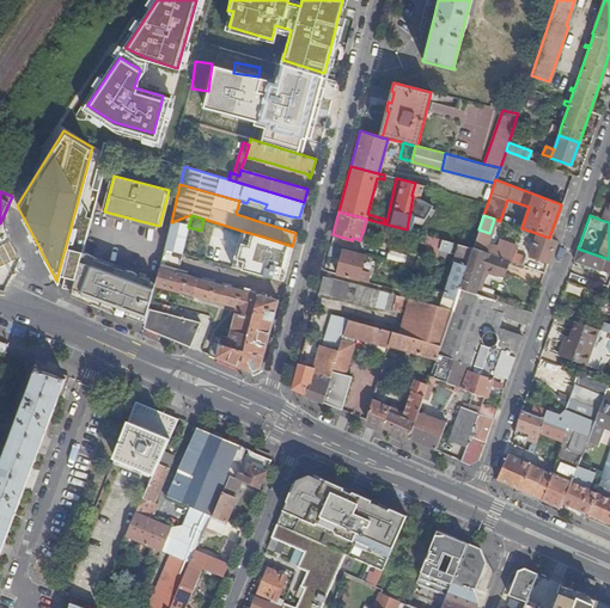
[(188,227),(171,222),(165,246),(164,249),(182,255),(188,227)]
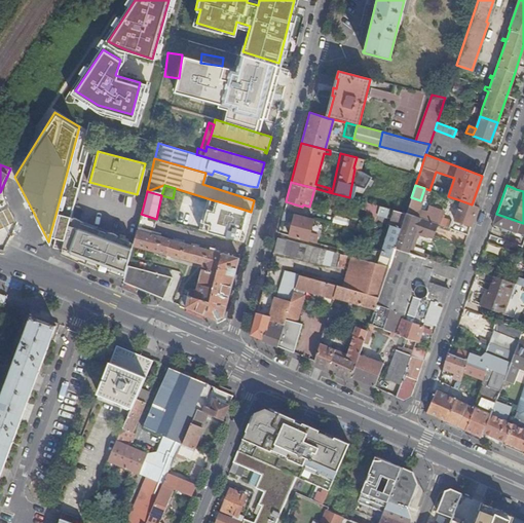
[(341,195),(329,192),(325,206),(337,209),(341,195)]
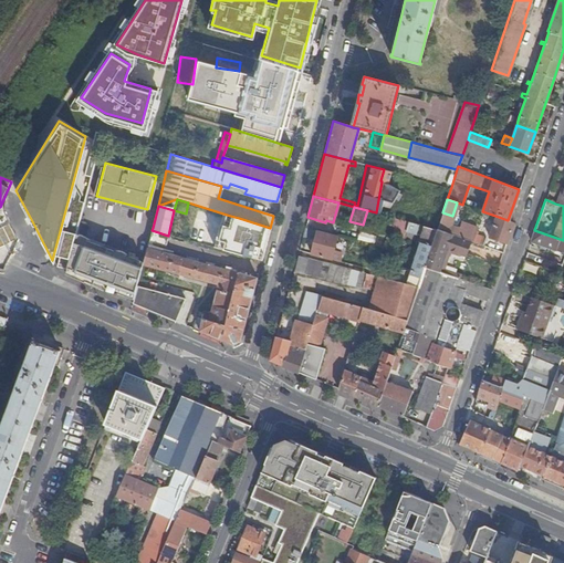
[(442,212),(439,222),(449,226),(452,216),(442,212)]
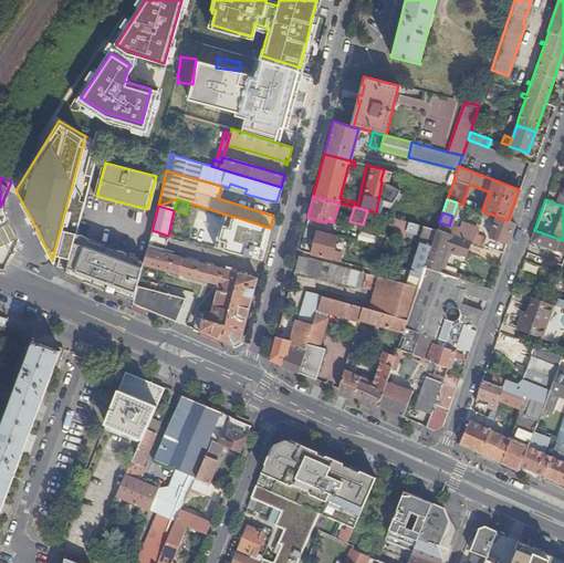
[(237,226),(239,218),(230,216),(228,222),(237,226)]
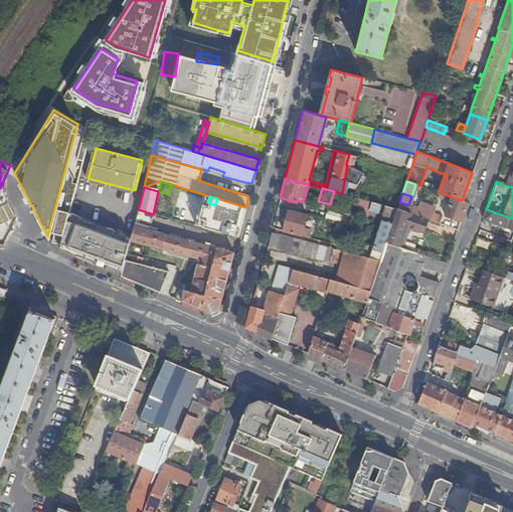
[(461,221),(467,202),(462,200),(451,196),(445,215),(461,221)]
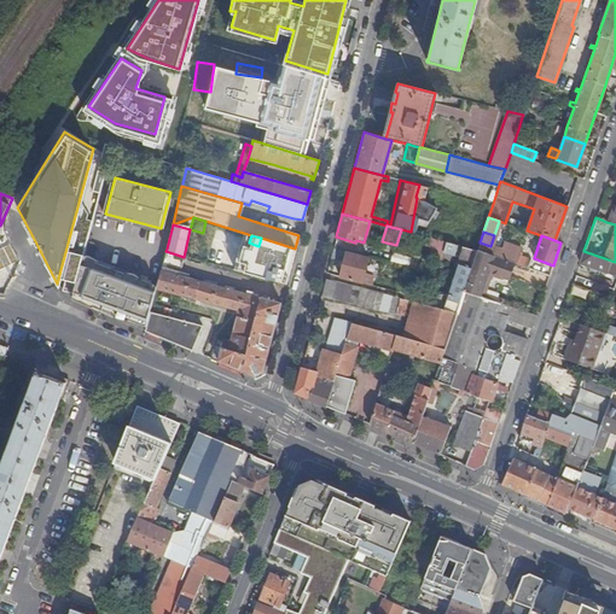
[(292,257),(295,249),(261,238),(259,246),(256,253),(249,251),(245,267),(251,269),(251,270),(273,276),(280,252),(292,257)]
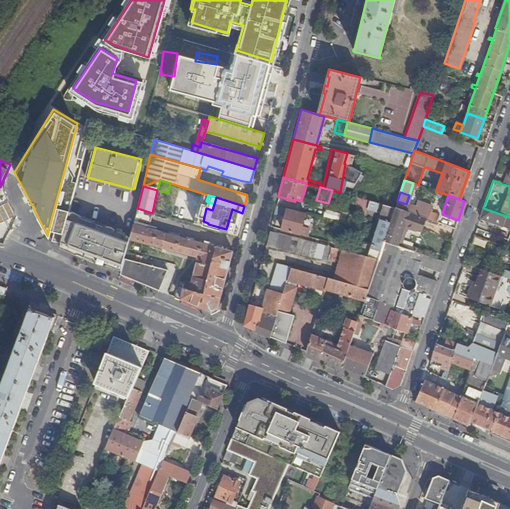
[(364,216),(367,208),(370,200),(360,197),(357,204),(355,213),(364,216)]
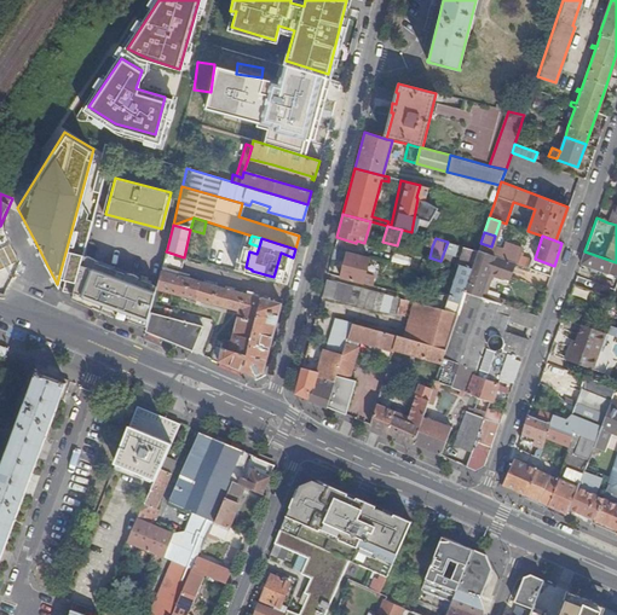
[(434,293),(431,306),(457,312),(465,290),(478,250),(448,242),(444,251),(461,256),(449,294),(434,293)]
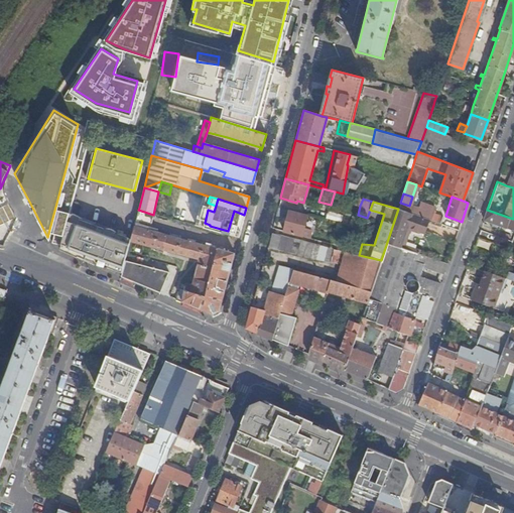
[(427,219),(440,224),(442,217),(428,212),(429,206),(421,203),(420,209),(409,206),(400,203),(398,209),(427,219)]
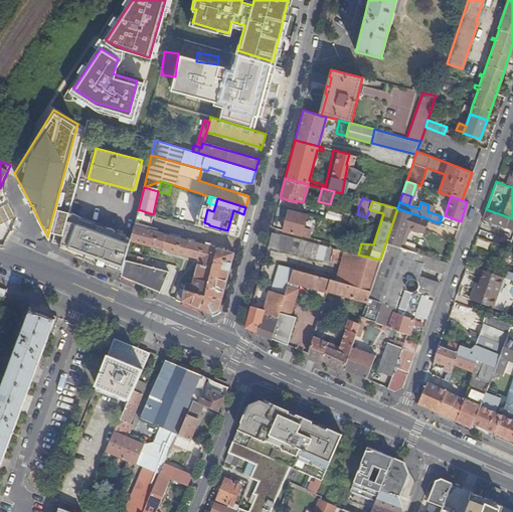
[(278,206),(275,214),(286,217),(283,230),(301,235),(307,214),(278,206)]
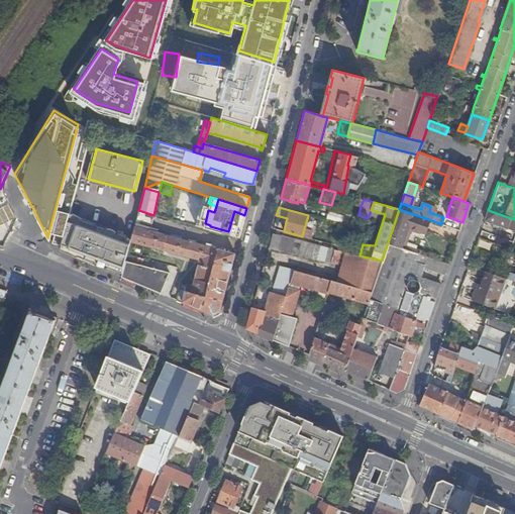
[(399,209),(388,242),(401,246),(406,230),(409,232),(411,228),(424,232),(428,219),(399,209)]
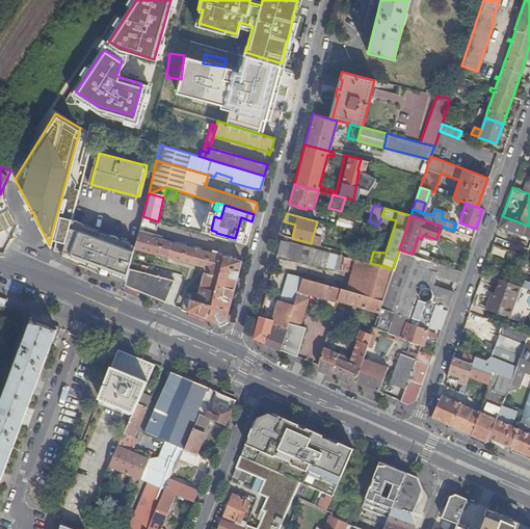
[(158,221),(142,216),(140,228),(156,232),(158,221)]
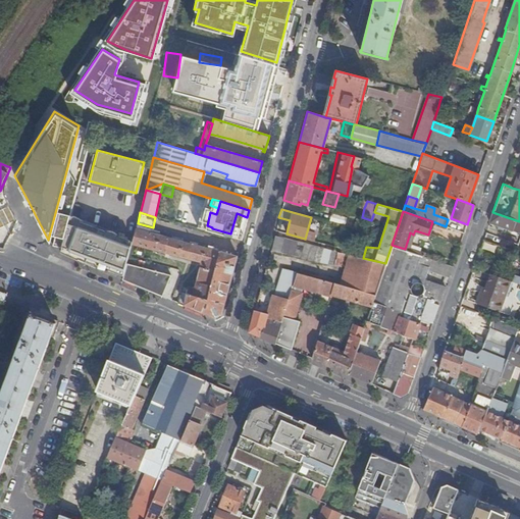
[(519,221),(492,212),(489,222),(519,232),(519,221)]
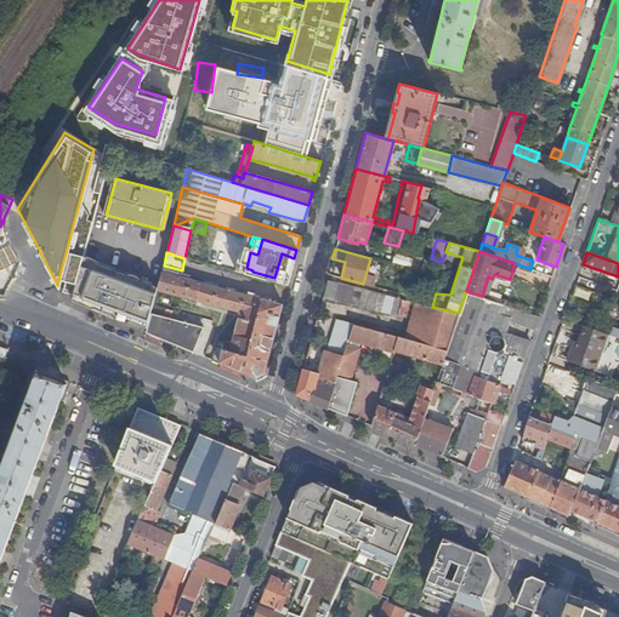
[(160,280),(81,260),(72,300),(147,329),(151,313),(153,304),(158,290),(160,280)]
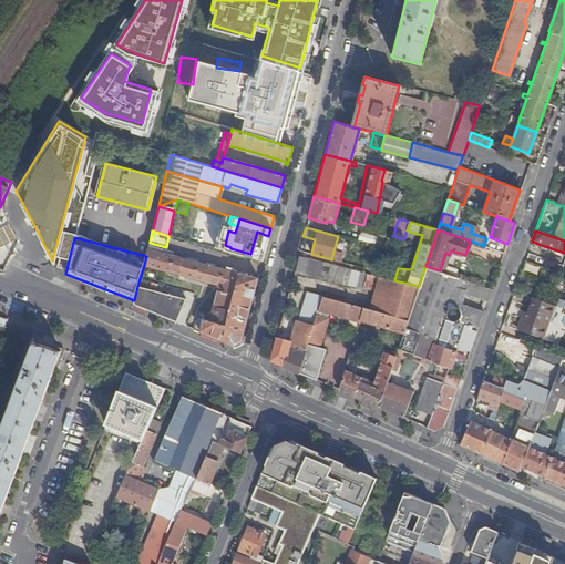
[(195,325),(194,329),(233,345),(240,341),(257,278),(162,253),(163,250),(153,247),(152,249),(149,248),(146,256),(144,265),(218,285),(211,311),(204,310),(199,327),(195,325)]
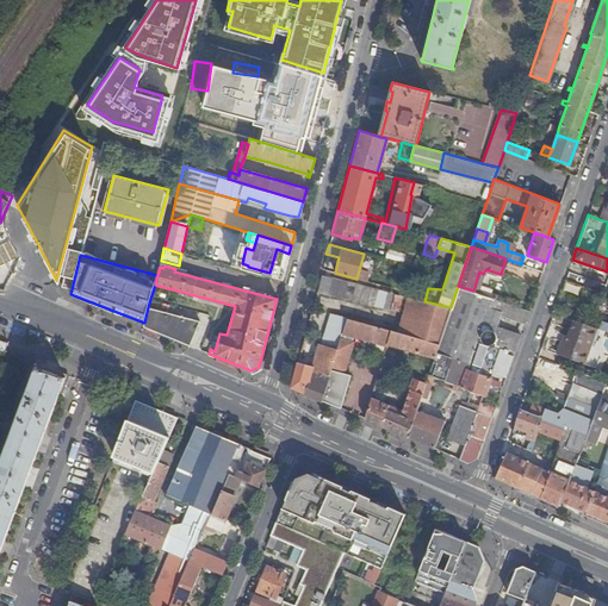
[(321,274),(316,291),(398,312),(403,295),(321,274)]
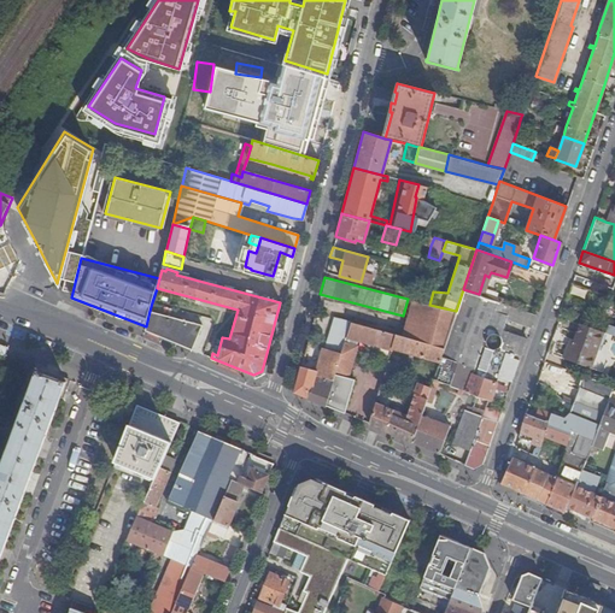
[(531,326),(534,313),(479,294),(463,289),(456,311),(444,347),(440,357),(474,367),(497,375),(497,376),(498,376),(511,381),(526,339),(502,329),(505,318),(531,326)]
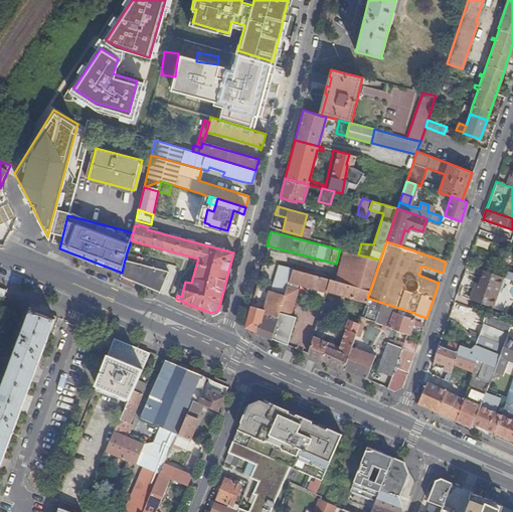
[(345,250),(336,280),(370,290),(380,260),(358,254),(345,250)]
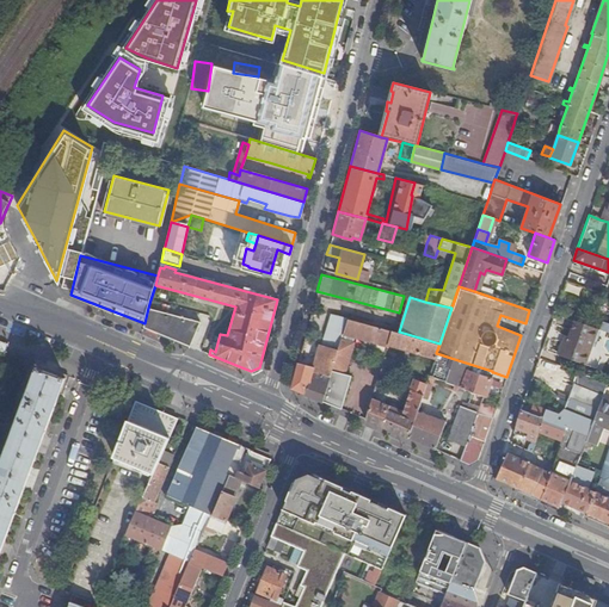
[(145,323),(143,327),(168,338),(190,346),(200,322),(157,310),(159,301),(151,299),(148,308),(145,323)]
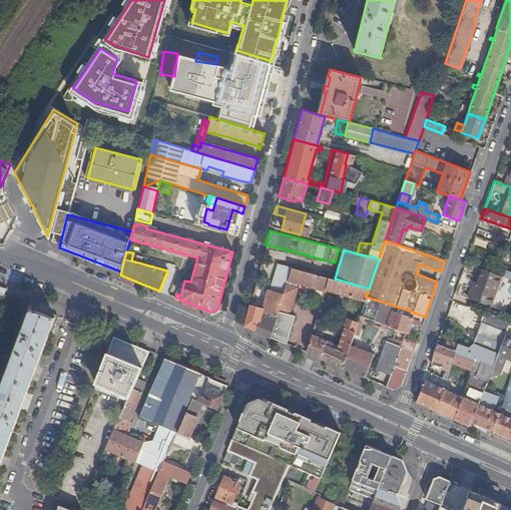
[(276,315),(278,309),(285,281),(289,265),(276,261),(268,287),(265,287),(261,306),(246,302),(240,325),(257,330),(263,311),(276,315)]
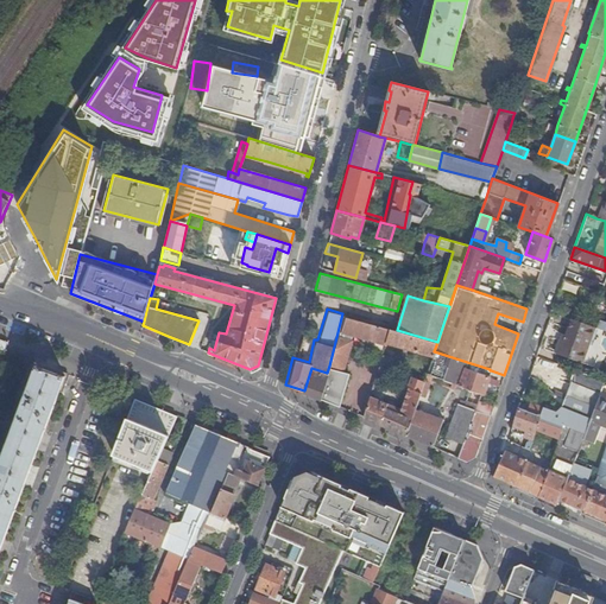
[(342,313),(338,332),(374,344),(373,355),(382,357),(383,354),(386,342),(390,329),(342,313)]
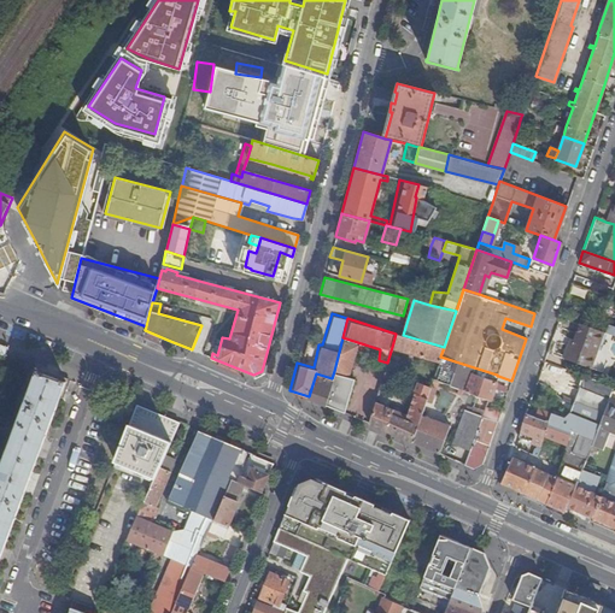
[(590,367),(603,332),(580,323),(572,345),(568,343),(563,359),(590,367)]
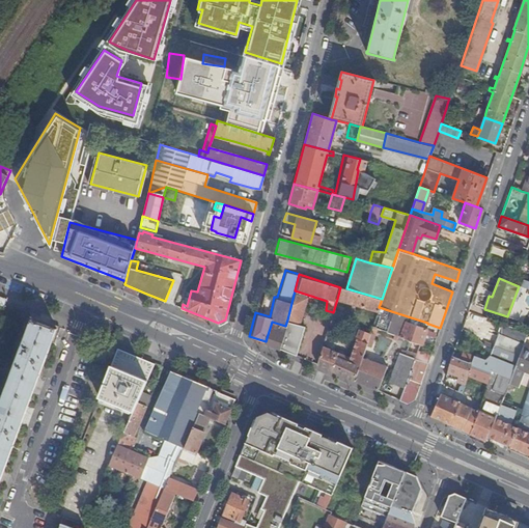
[(346,288),(340,287),(337,299),(378,310),(379,307),(382,299),(346,288)]
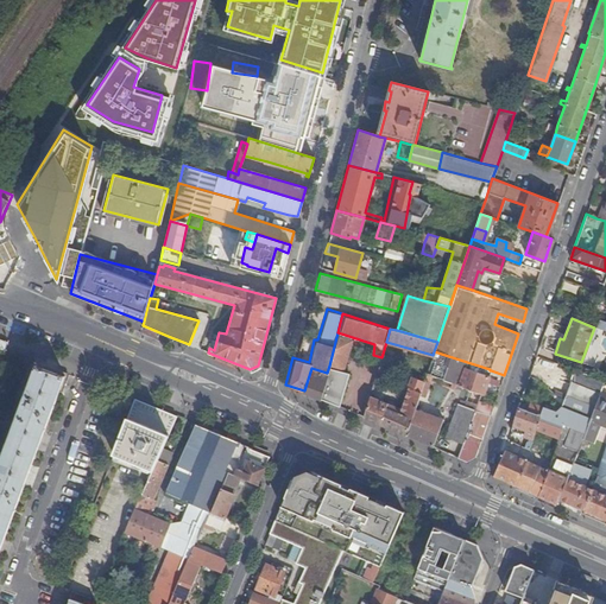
[(338,332),(329,366),(342,369),(349,344),(373,350),(371,355),(373,355),(374,344),(338,332)]
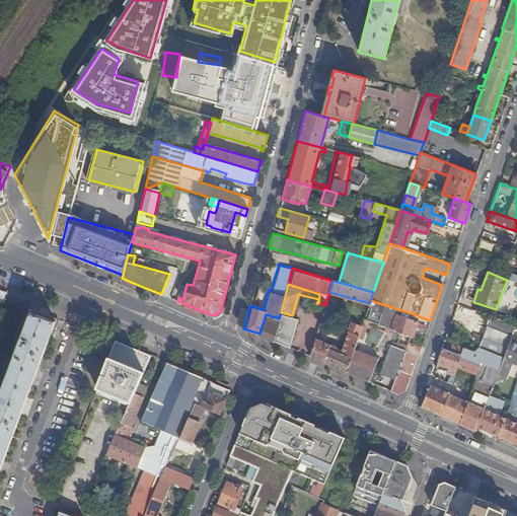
[(370,300),(369,303),(366,312),(372,314),(373,311),(377,313),(374,322),(385,326),(388,327),(391,328),(396,314),(398,309),(370,300)]
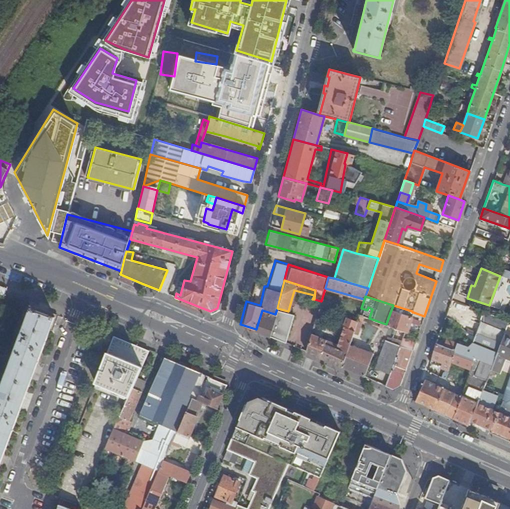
[(322,298),(321,301),(316,317),(326,320),(332,301),(322,298)]
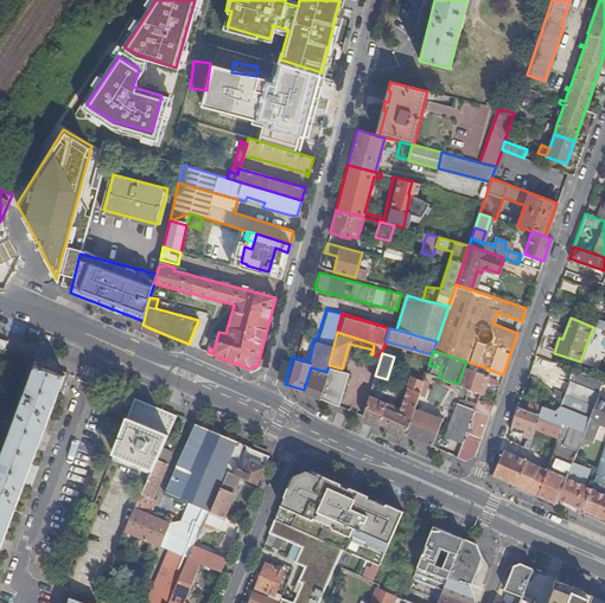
[(65,372),(31,360),(0,446),(0,541),(57,386),(61,387),(65,372)]
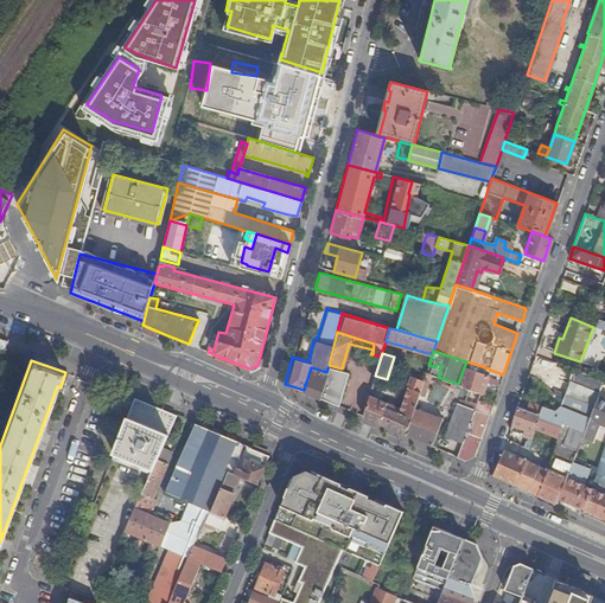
[(489,370),(466,361),(464,367),(488,376),(490,370),(489,370)]
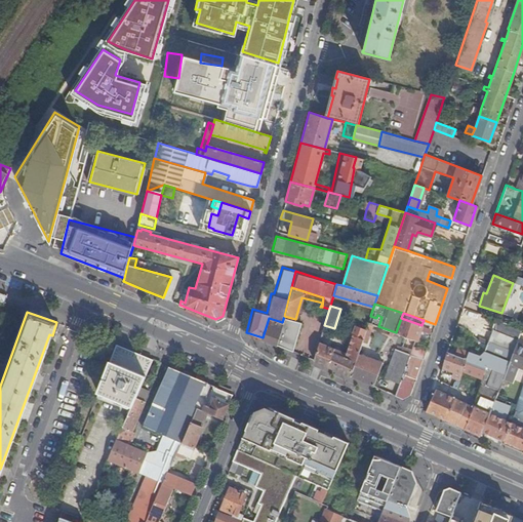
[(295,319),(284,316),(282,322),(276,343),(291,350),(300,320),(295,319)]
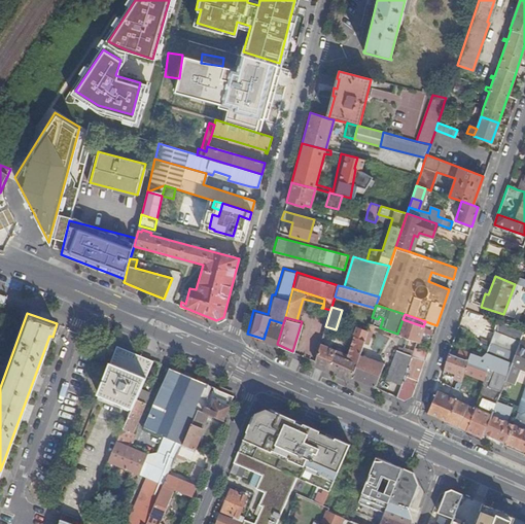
[(277,344),(283,323),(270,319),(264,339),(263,340),(276,346),(277,344)]
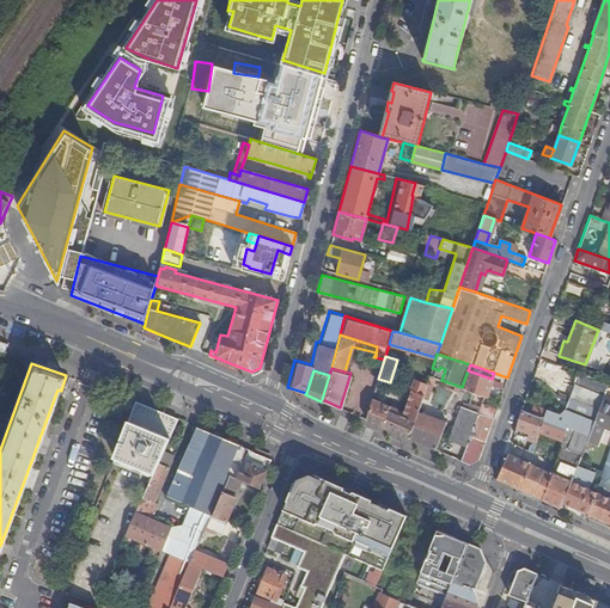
[(492,379),(468,370),(462,387),(483,395),(486,397),(489,385),(502,390),(504,387),(501,382),(492,379)]
